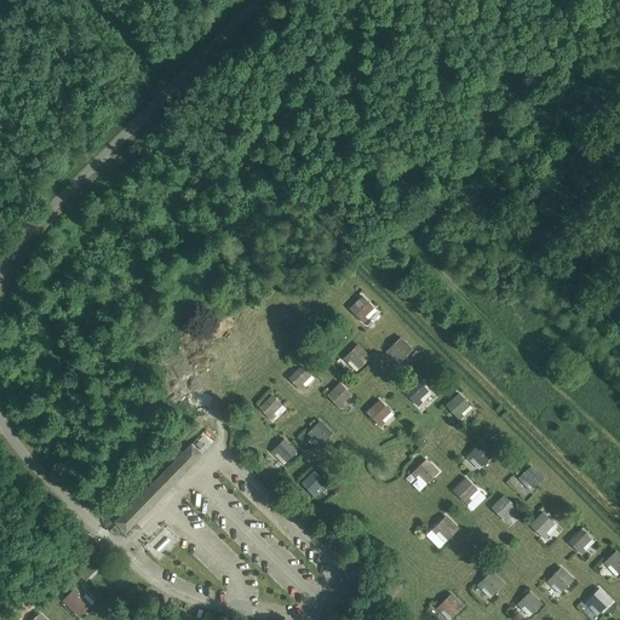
[(351,310),(363,323),(367,319),(365,316),(373,308),(365,298),(351,310)]
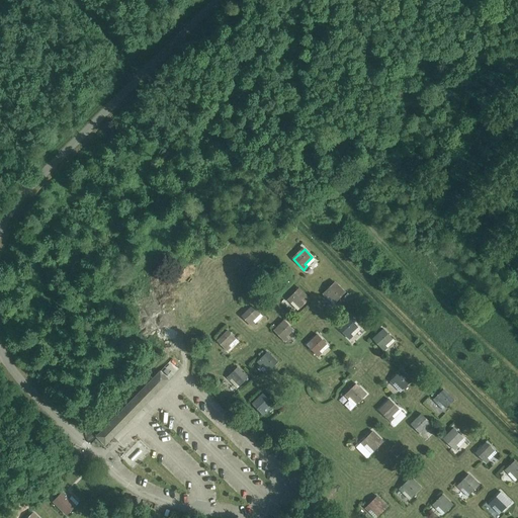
[(326,296),(328,293),(336,301),(344,292),(334,282),(323,293),(326,296)]
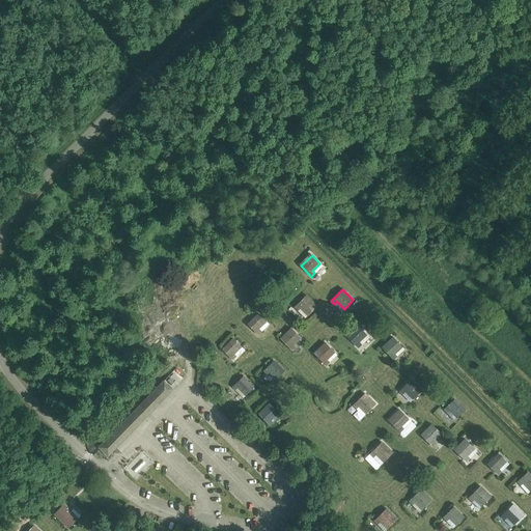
[(295,307),(298,310),(300,307),(307,315),(316,306),(306,296),(295,307)]
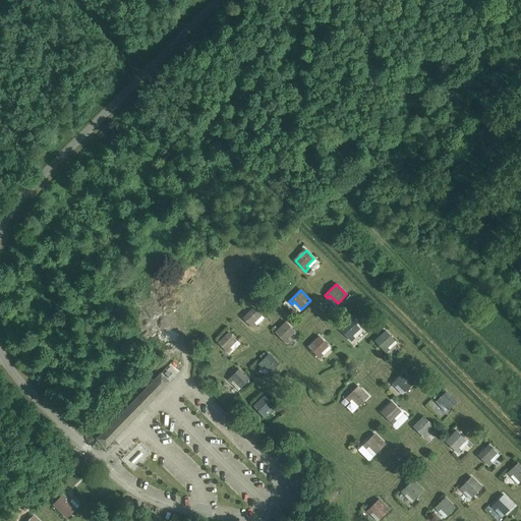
[(243,317),(252,328),(255,325),(253,323),(261,315),(253,307),(243,317)]
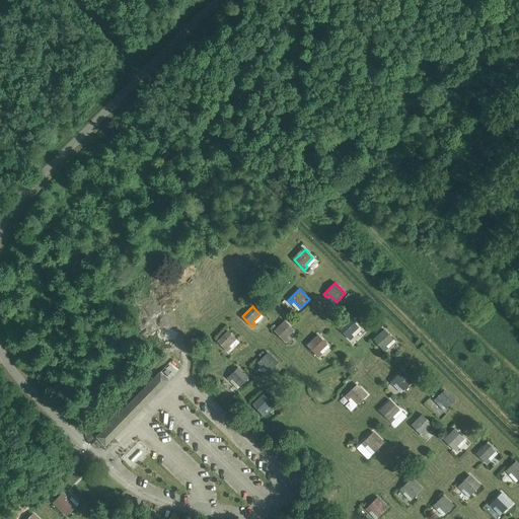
[(339,327),(350,340),(353,337),(350,334),(358,326),(349,317),(339,327)]
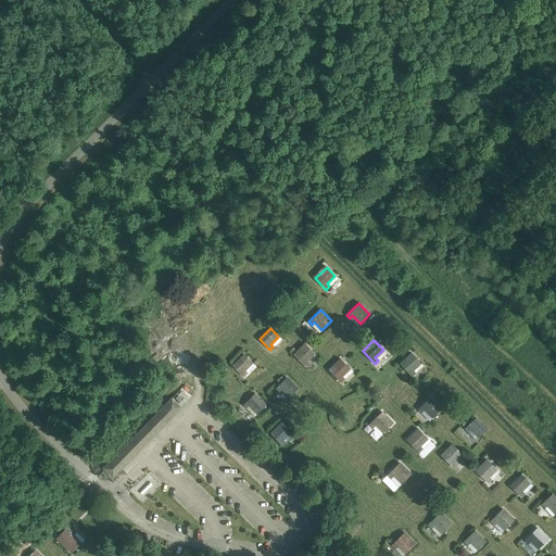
[(305,343),(293,354),(306,367),(310,364),(306,361),(314,353),(305,343)]
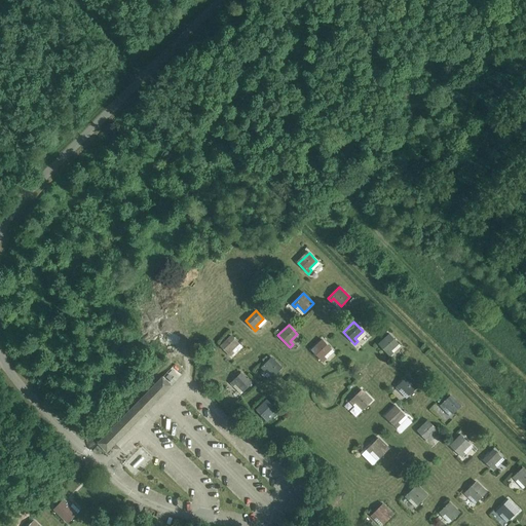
[(378,344),(389,355),(392,352),(390,350),(398,343),(389,334),(378,344)]
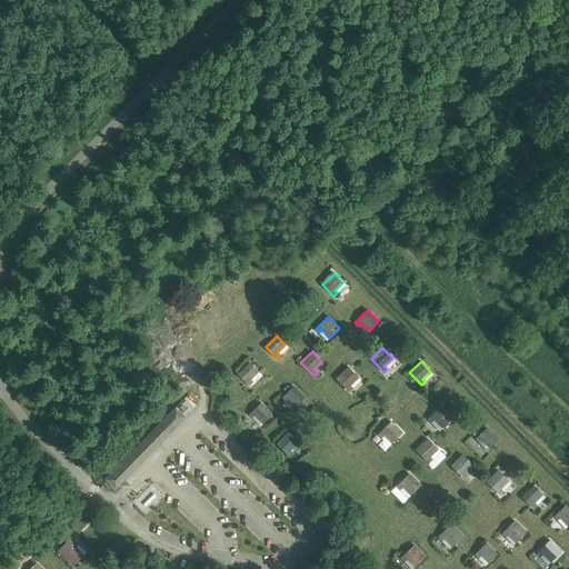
[(238,375),(249,386),(252,381),(250,379),(258,371),(250,363),(238,375)]
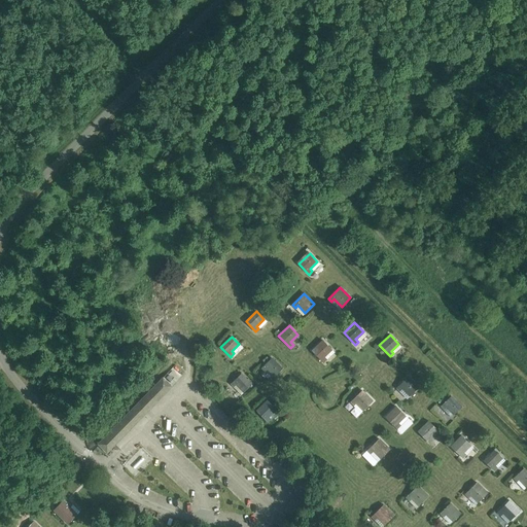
[(312,351),(323,362),(326,359),(324,356),(331,349),(322,340),(312,351)]
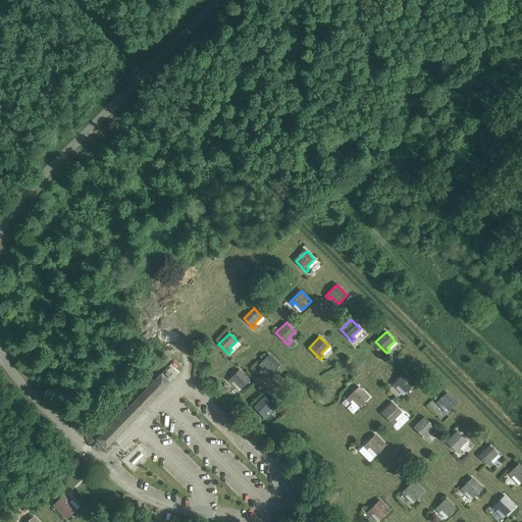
[(262,367),(264,365),(272,372),(279,365),(269,355),(259,364),(262,367)]
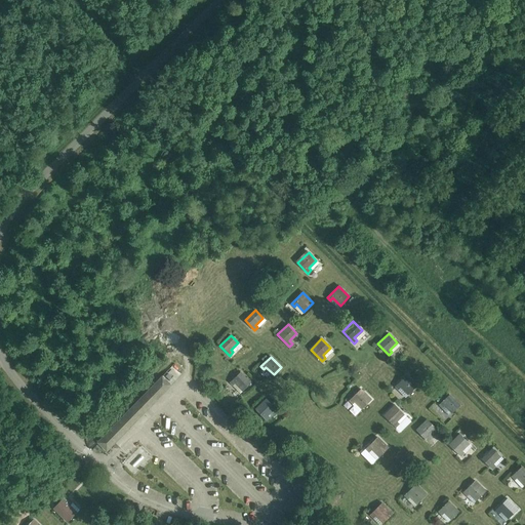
[(230,382),(233,386),(235,384),(242,391),(250,382),(240,372),(230,382)]
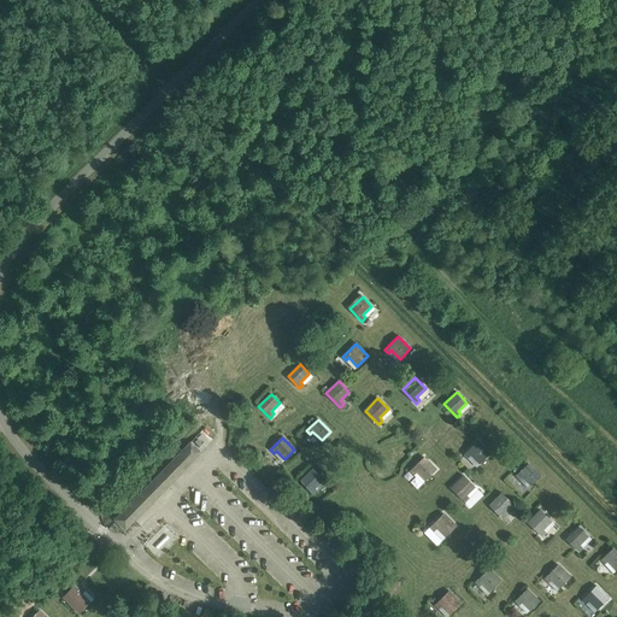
[(468,457),(471,454),(480,464),(491,453),(477,440),(464,453),(468,457)]
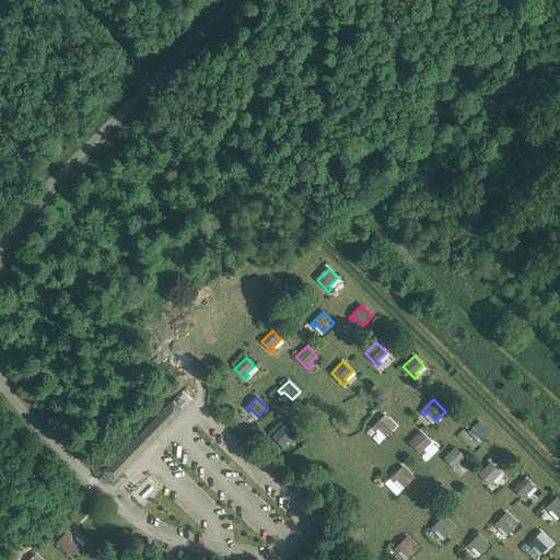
[(104,471),(114,481),(183,410),(173,401),(104,471)]
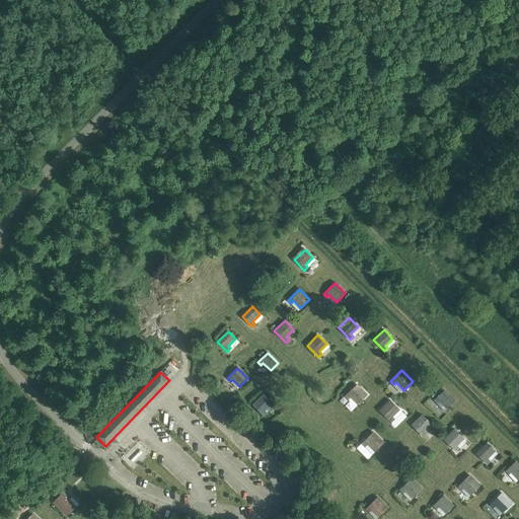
[(348,399),(350,397),(357,404),(367,395),(356,384),(345,396),(348,399)]
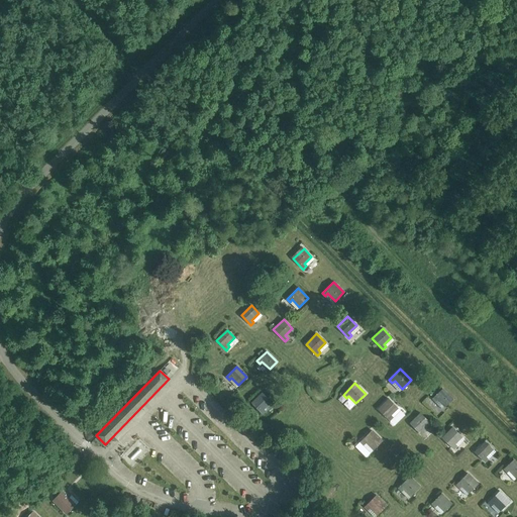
[(435,401),(437,399),(444,406),(452,399),(442,389),(432,398),(435,401)]
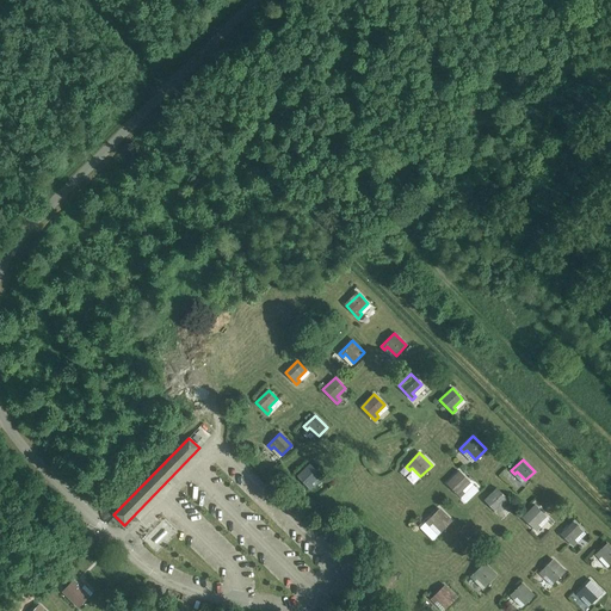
[(297,476),(310,489),(314,486),(312,483),(320,475),(309,464),(297,476)]
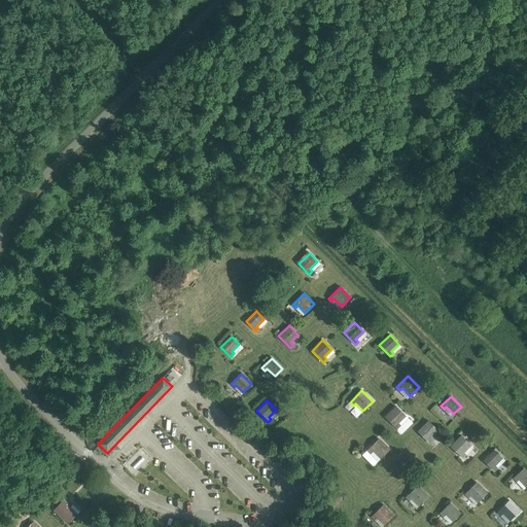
[(385,417),(397,429),(400,426),(397,423),(406,416),(396,407),(385,417)]
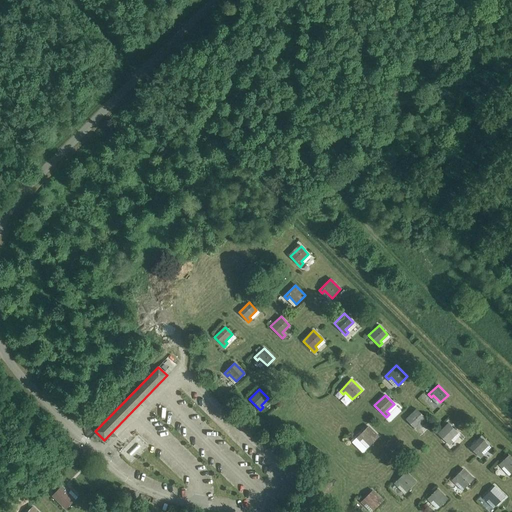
[(406,419),(417,430),(420,427),(418,425),(425,418),(416,409),(406,419)]
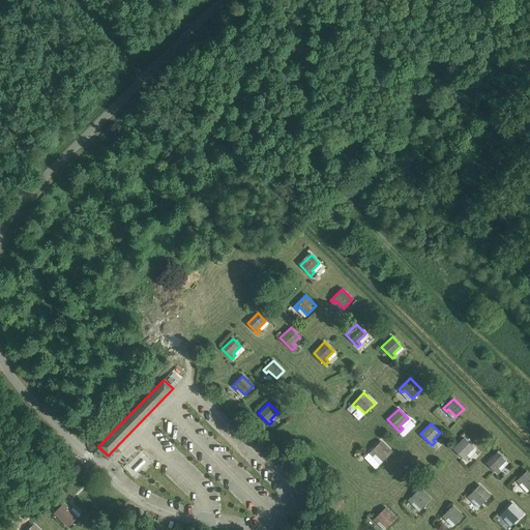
[(453,449),(465,461),(468,458),(466,455),(473,447),(464,438),(453,449)]
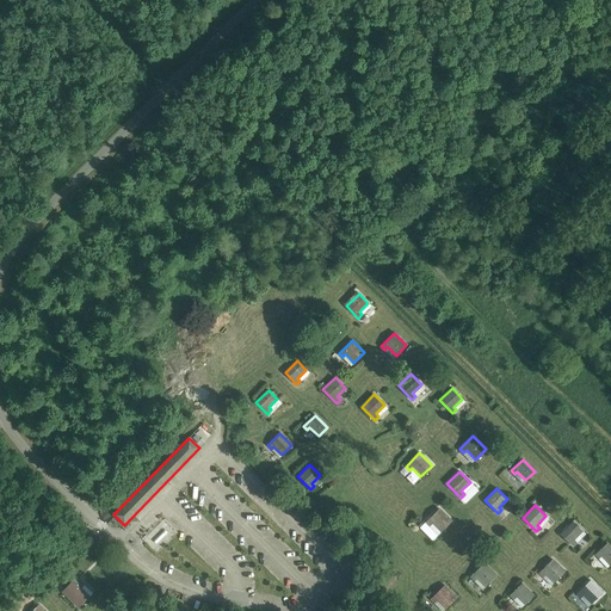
[(429,526),(432,523),(440,531),(451,520),(439,508),(425,523),(429,526)]
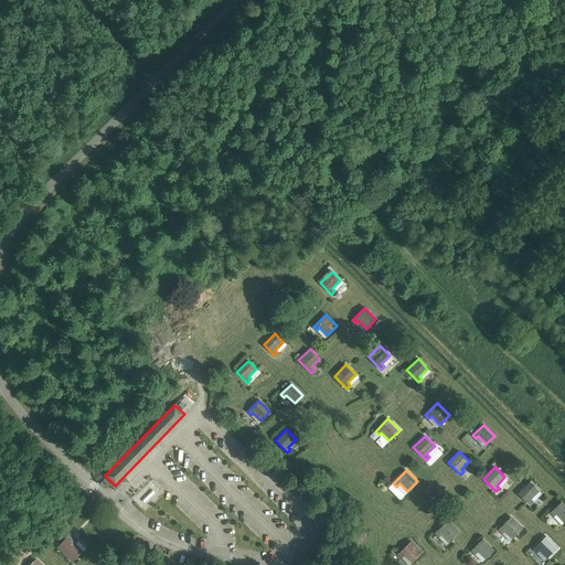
[(150,478),(129,498),(145,514),(157,502),(166,493),(150,478)]
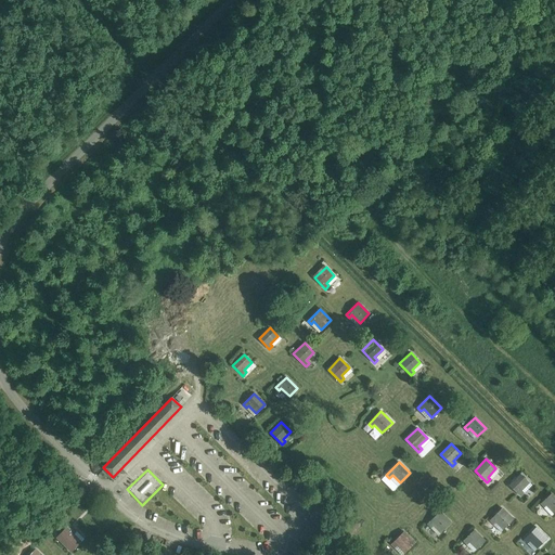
[(510,486),(520,495),(523,492),(520,490),(528,482),(520,474),(510,486)]
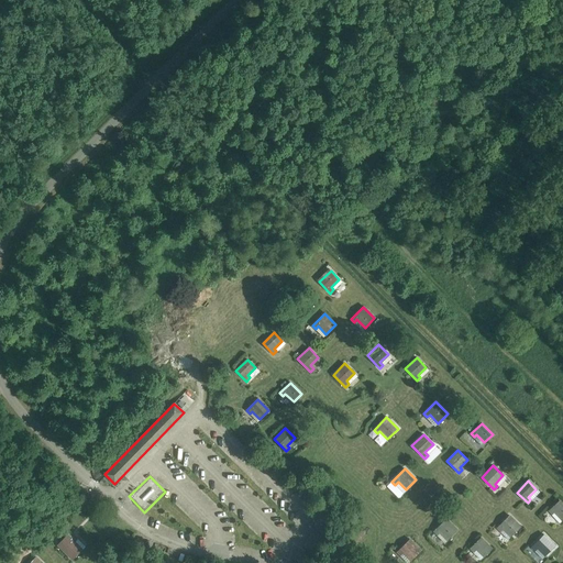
[(552,514),(554,511),(562,520),(562,518),(562,504),(559,500),(549,510),(552,514)]
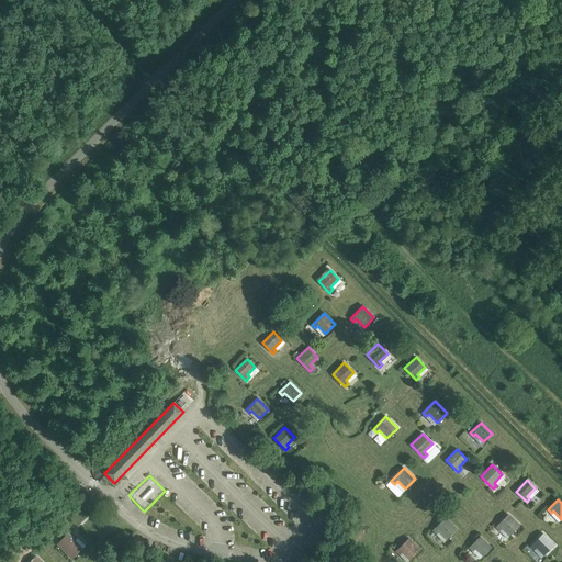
[(499,530),(502,527),(509,536),(519,526),(508,515),(496,527),(499,530)]
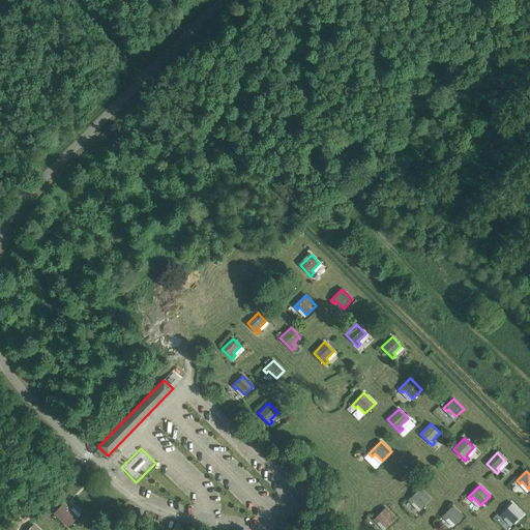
[(408,500),(411,503),(414,501),(421,508),(431,499),(419,489),(408,500)]
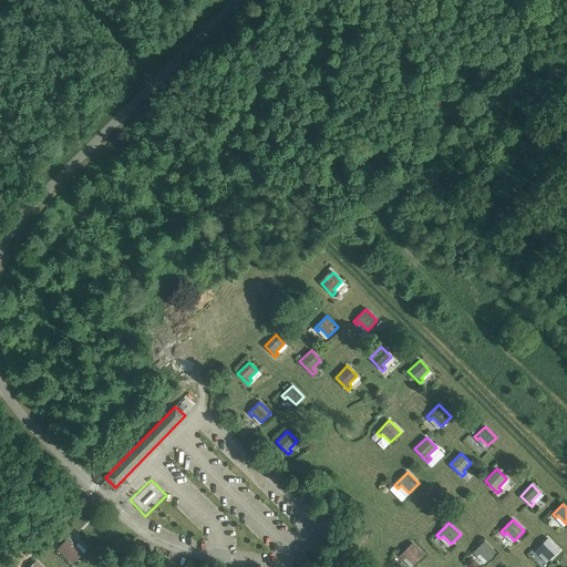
[(538,554),(540,552),(549,559),(558,549),(547,538),(535,550),(538,554)]
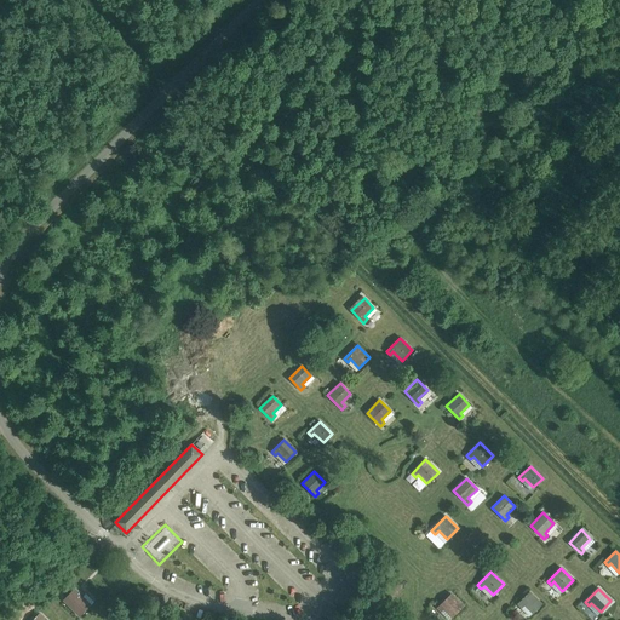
[(63,600),(80,616),(90,606),(81,596),(84,593),(80,590),(76,595),(73,591),(63,600)]
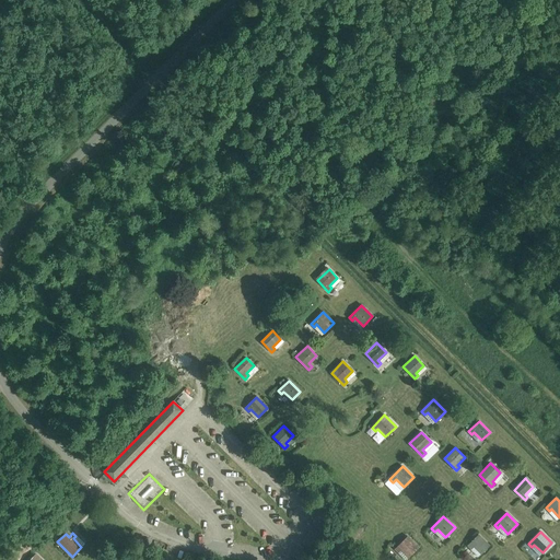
[(470,549),(474,546),(481,553),(489,546),(478,535),(467,546),(470,549)]
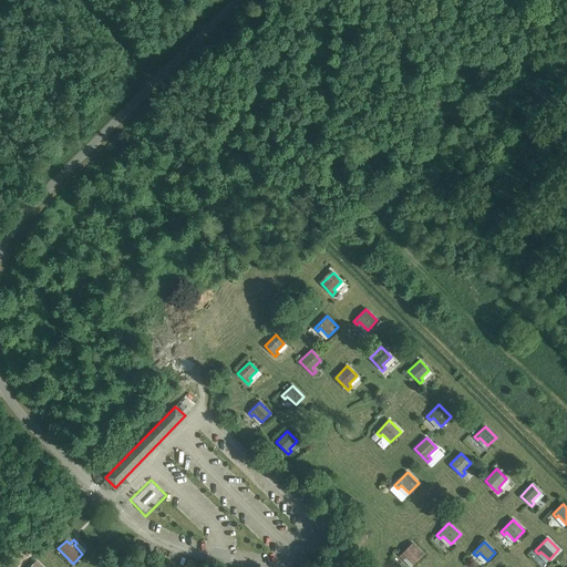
[(403,559),(405,556),(414,564),(423,554),(412,543),(400,556),(403,559)]
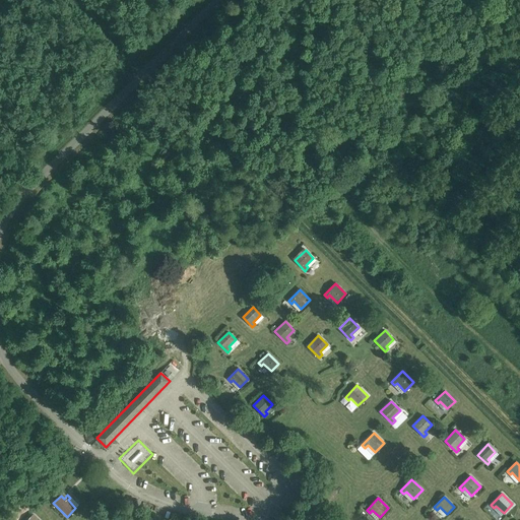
All buildings are outlined.
